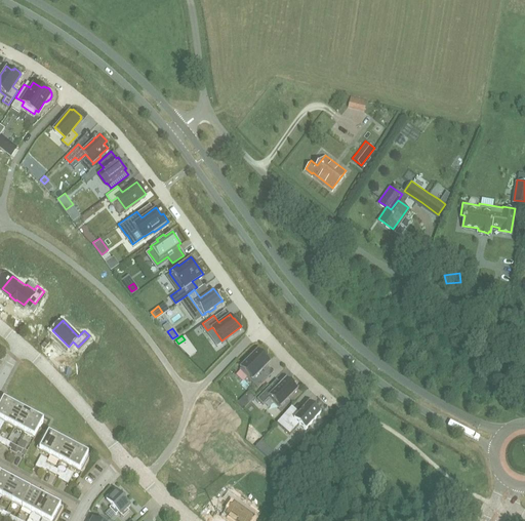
[(260,369),(267,363),(270,360),(257,349),(252,353),(250,351),(244,357),(246,359),(239,366),(257,386),(268,375),(260,369)]
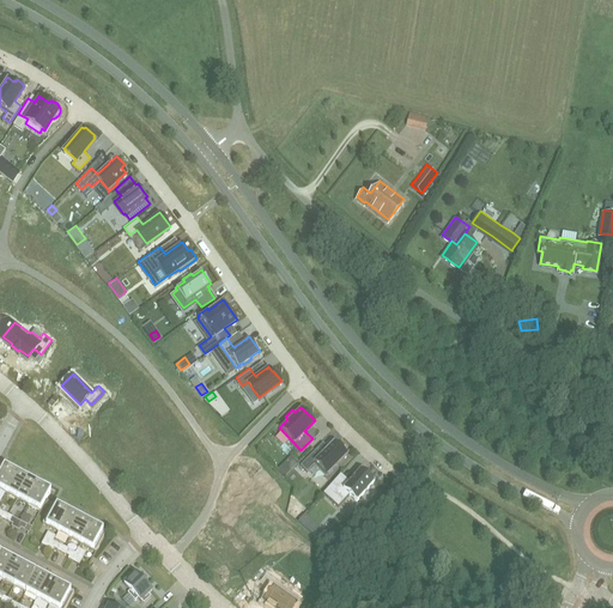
[(301,462),(307,468),(314,462),(326,474),(346,454),(334,441),(321,454),(315,448),(301,462)]
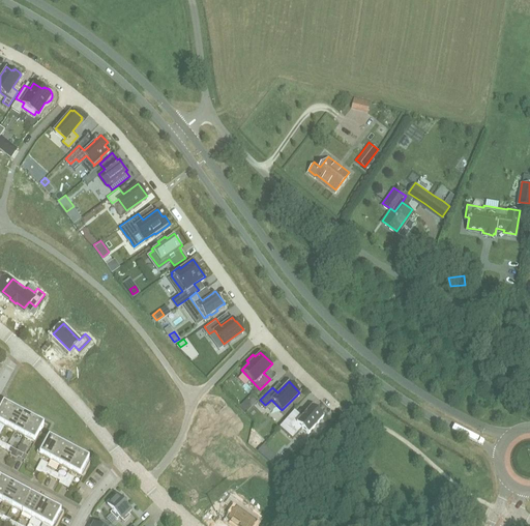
[(0,420),(4,424),(13,406),(1,399),(0,400),(0,420)]
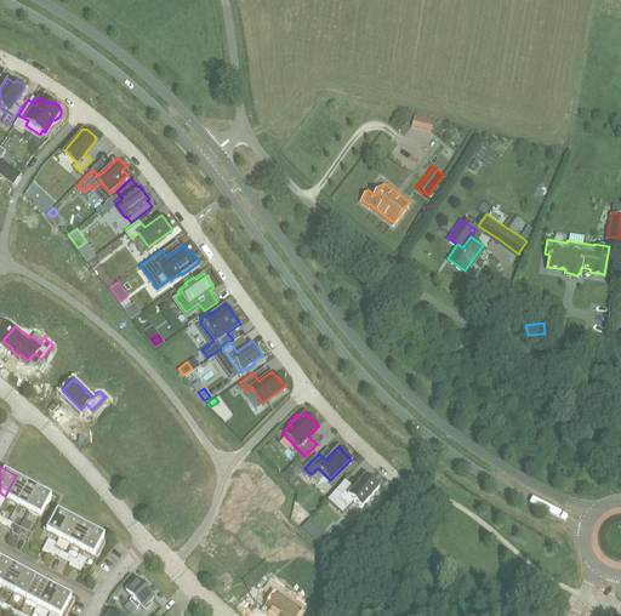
[(352,488),(342,479),(328,496),(343,511),(353,498),(362,505),(379,485),(380,485),(376,483),(379,480),(370,473),(368,475),(365,473),(359,480),(354,485),(352,488)]
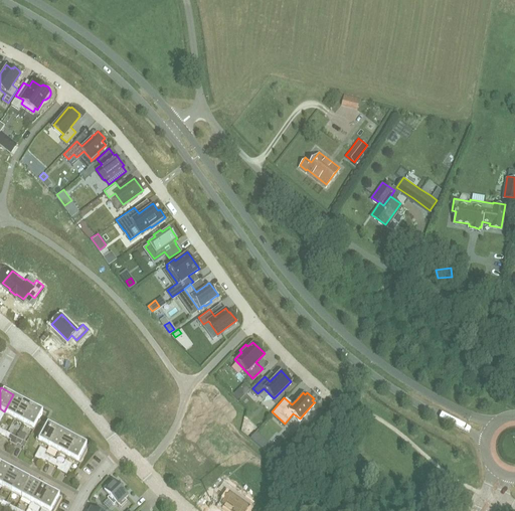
[(14,416),(23,399),(13,394),(4,411),(14,416)]
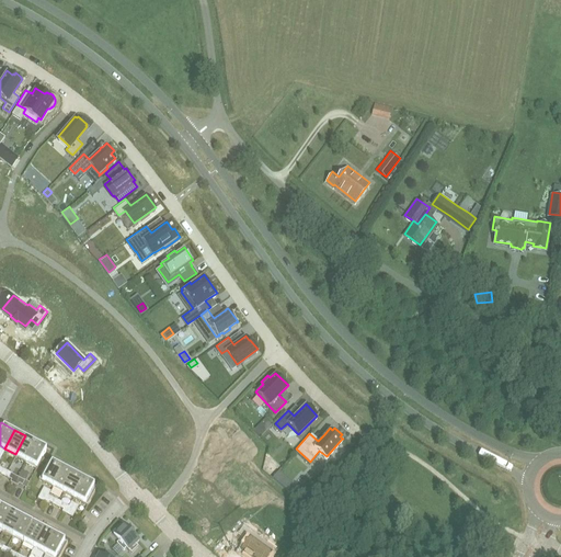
[(231,431),(221,441),(239,459),(250,448),(231,431)]
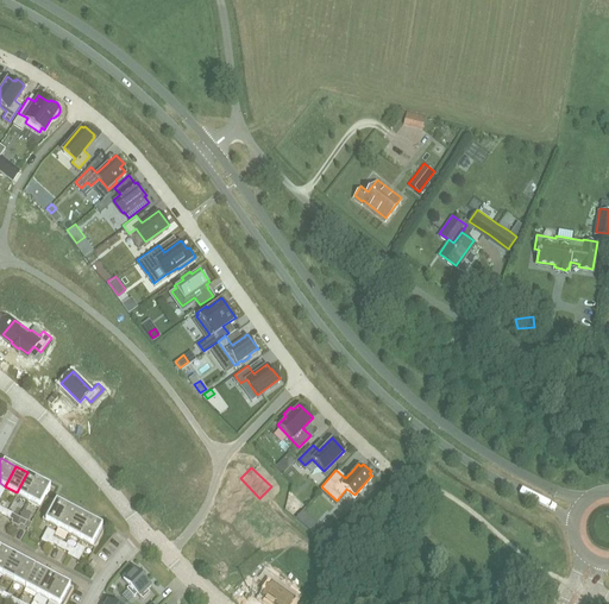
[(27,498),(38,478),(27,472),(17,492),(27,498)]
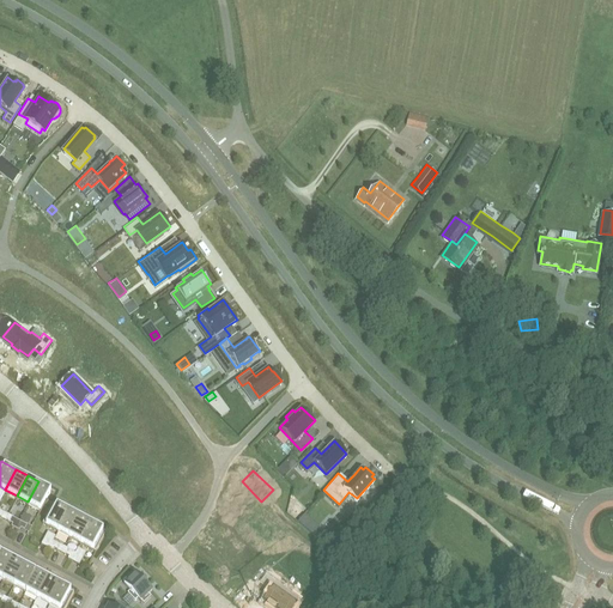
[(38,481),(28,502),(40,508),(50,487),(38,481)]
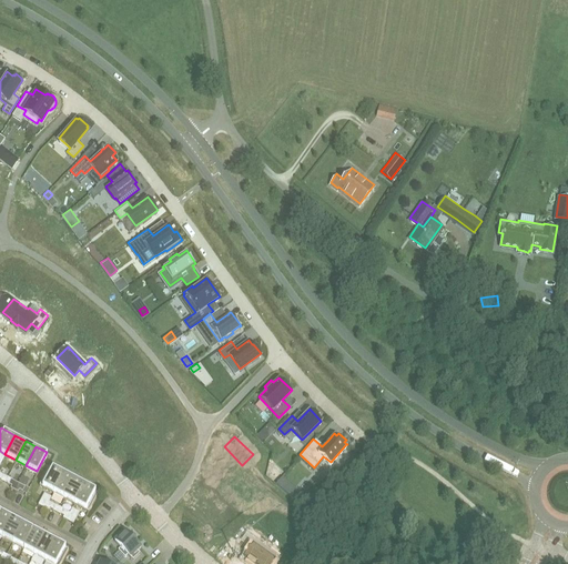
[(53,490),(63,472),(49,464),(39,483),(53,490)]
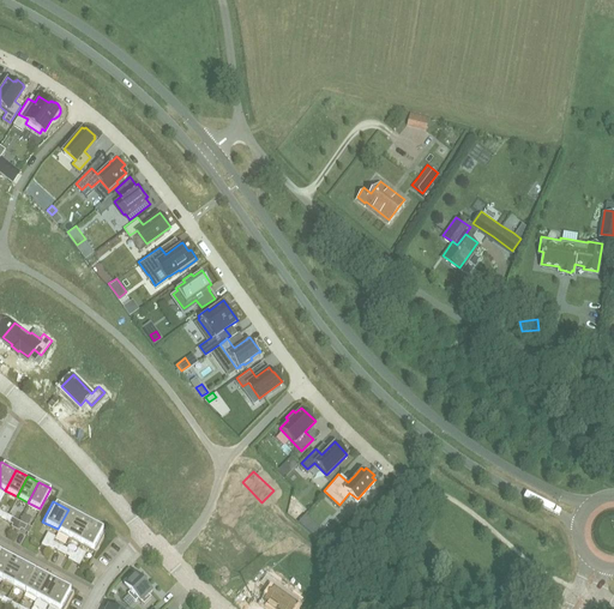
[(68,536),(80,516),(68,510),(58,529),(68,536)]
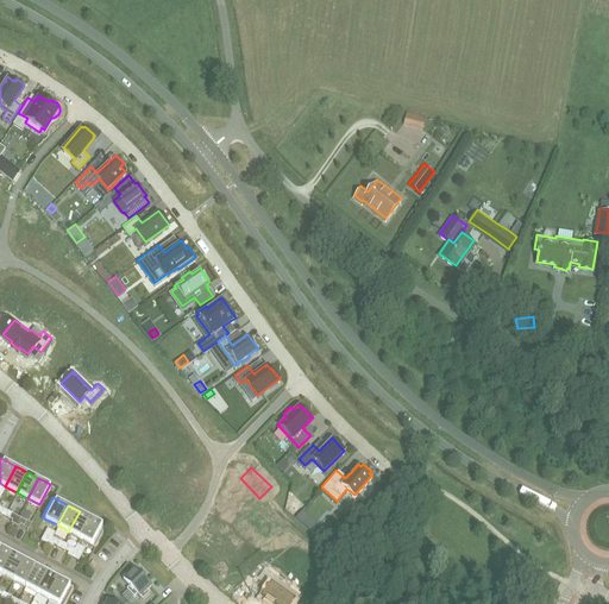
[(301,520),(306,523),(312,516),(302,508),(296,515),(301,520)]
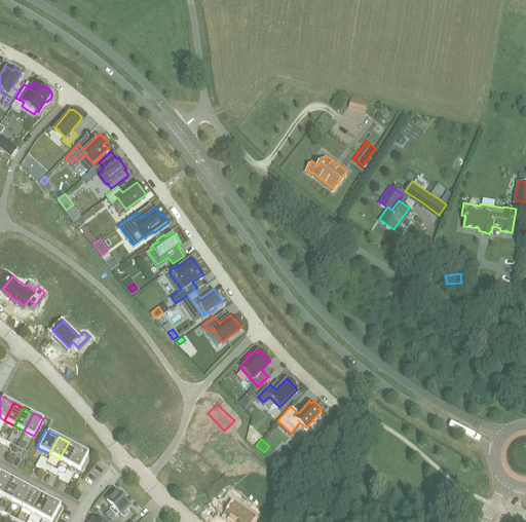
[(13,451),(16,444),(10,441),(7,445),(10,447),(9,449),(13,451)]
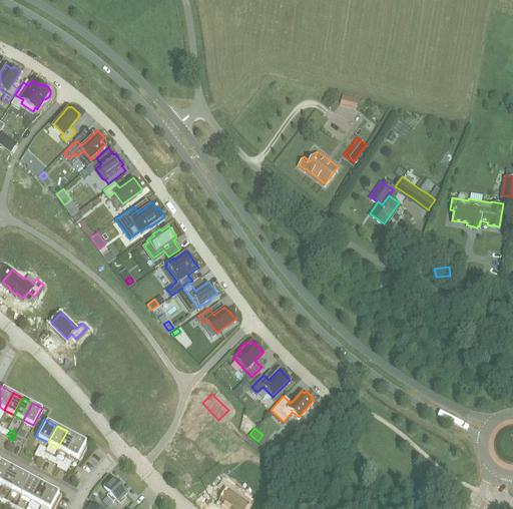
[(67,453),(76,436),(67,431),(57,448),(67,453)]
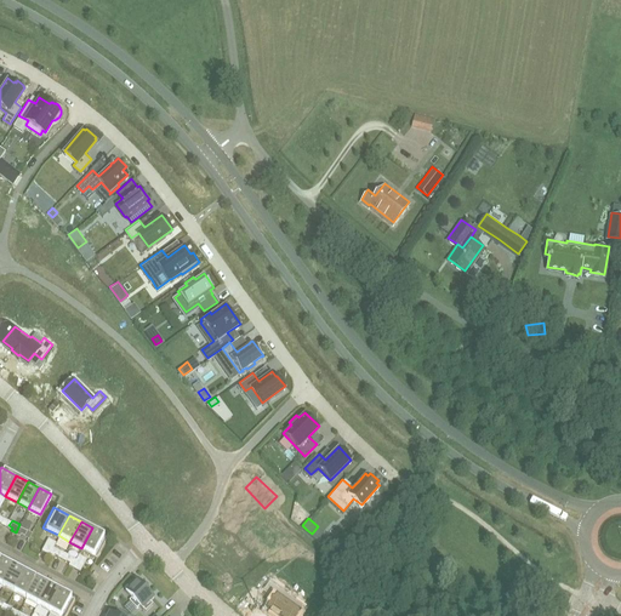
[(20,524),(16,532),(20,534),(21,531),(24,534),(27,529),(20,524)]
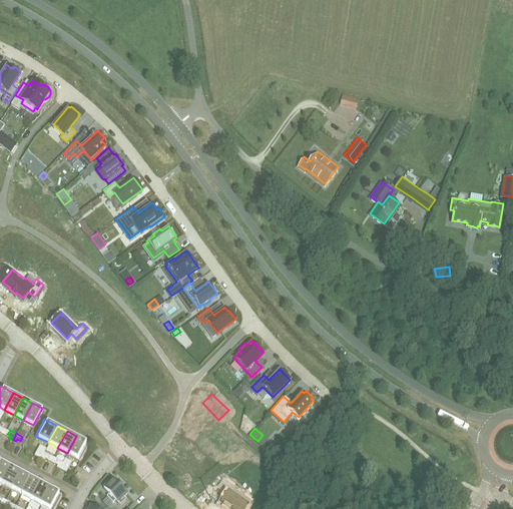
[(76,436),(67,453),(80,459),(89,443),(76,436)]
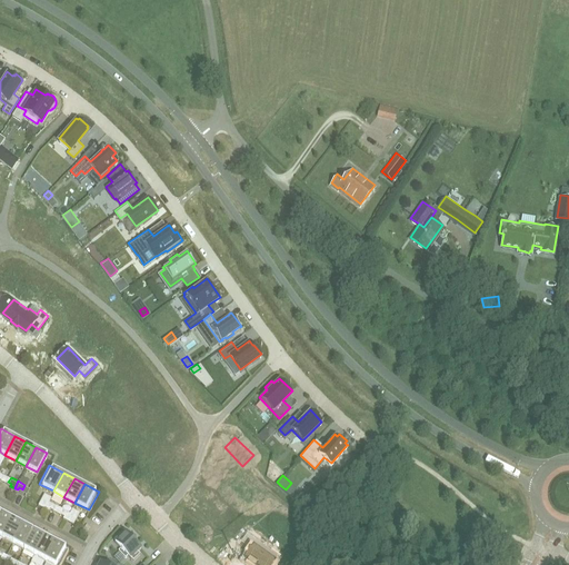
[(46,506),(49,499),(51,495),(45,492),(38,503),(46,506)]
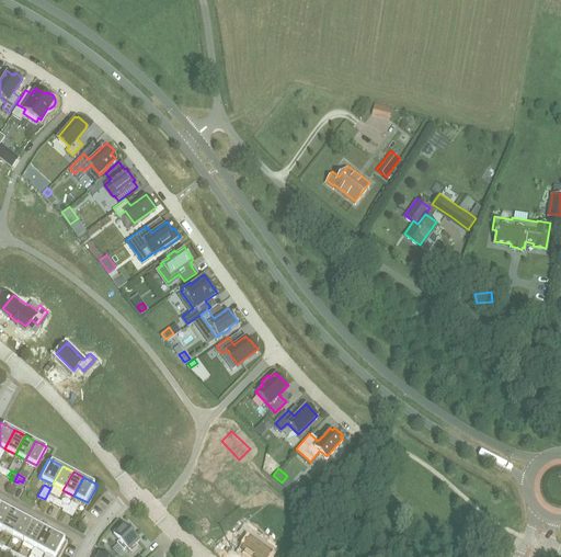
[(207,496),(195,509),(216,527),(225,518),(232,524),(245,510),(238,502),(235,507),(226,499),(219,507),(207,496)]
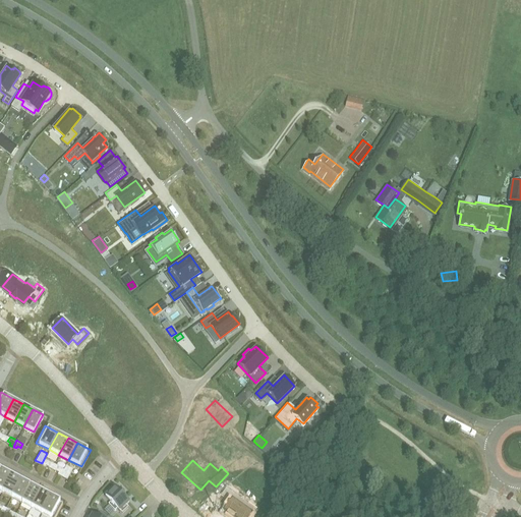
[(66,463),(64,467),(60,473),(67,477),(72,467),(66,463)]
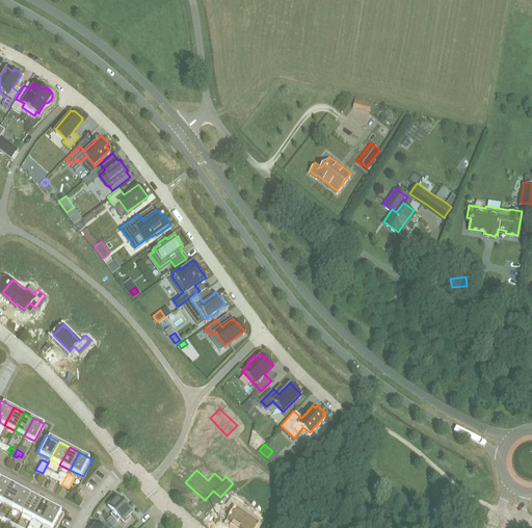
[(61,483),(65,477),(59,474),(56,478),(60,480),(58,482),(61,483)]
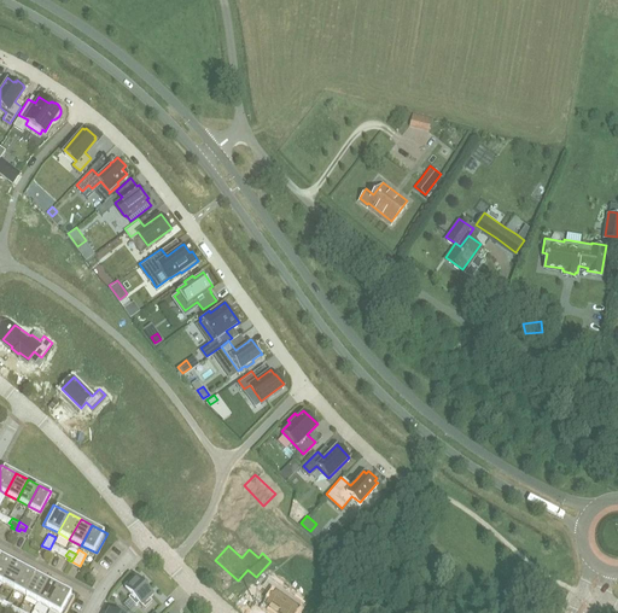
[(0,579),(3,582),(13,561),(1,555),(0,558),(0,579)]
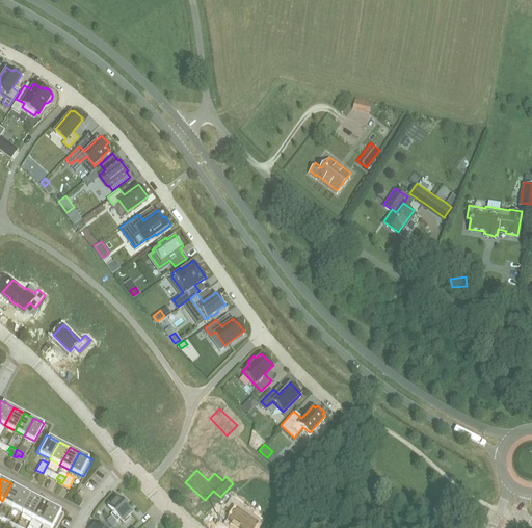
[(11,506),(21,489),(11,483),(2,501),(11,506)]
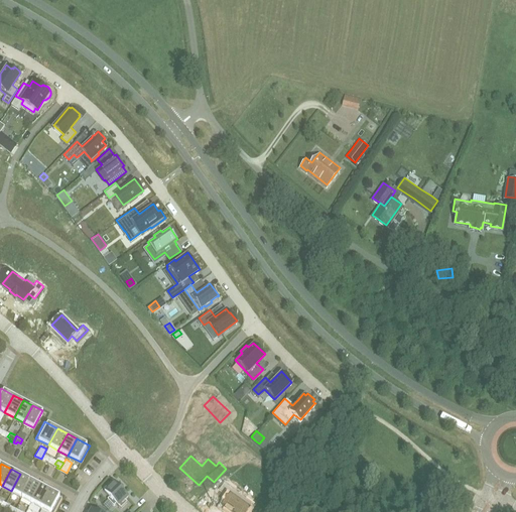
[(21,496),(30,479),(20,474),(11,491),(21,496)]
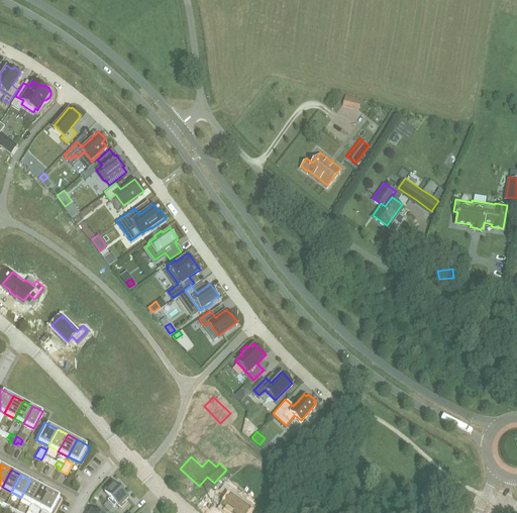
[(30,502),(39,485),(30,480),(21,497),(30,502)]
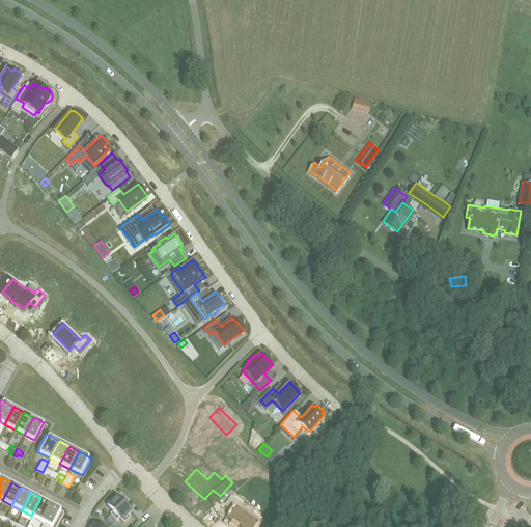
[(115,516),(117,518),(119,516),(124,521),(131,515),(129,512),(132,509),(127,504),(123,502),(124,502),(118,496),(116,494),(114,496),(109,502),(107,503),(113,509),(111,511),(115,516)]
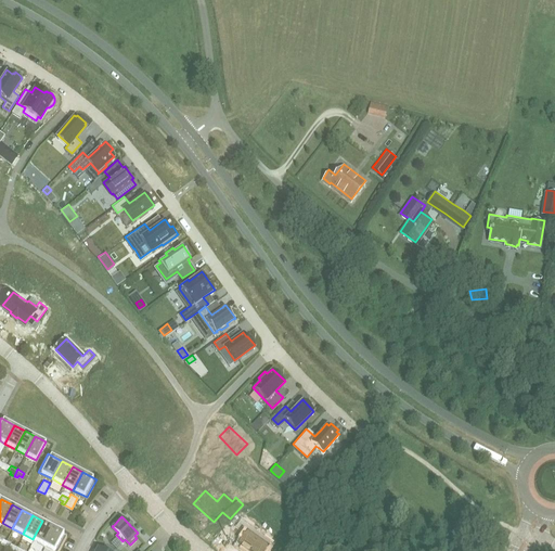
[(239,542),(242,545),(241,546),(242,546),(243,545),(250,550),(266,550),(265,550),(271,539),(259,530),(260,529),(257,527),(257,528),(242,517),(242,516),(241,516),(241,517),(235,524),(247,533),(241,542),(239,541),(239,542)]
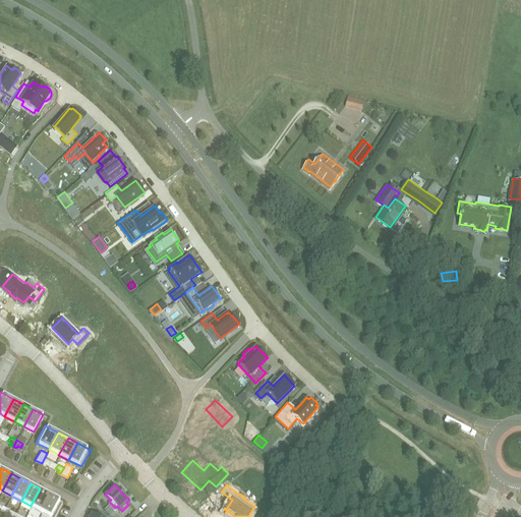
[(41,511),(50,494),(40,489),(31,506),(41,511)]
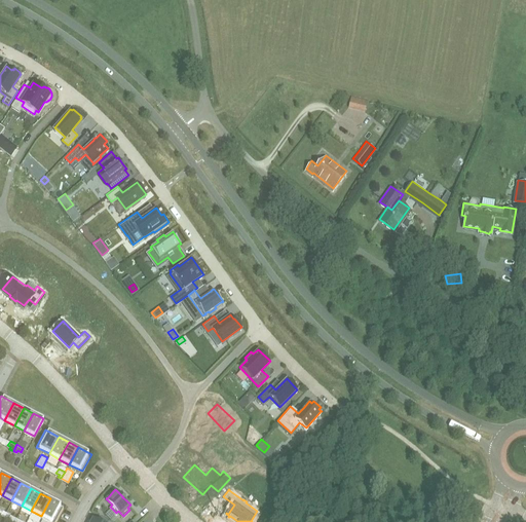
[(50,498),(41,516),(51,521),(54,521),(64,506),(50,498)]
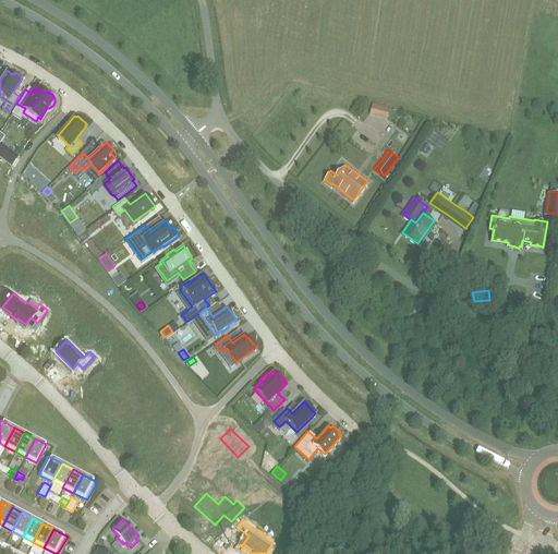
[(11,553),(13,553),(16,548),(10,544),(8,549),(11,551),(10,553),(11,553)]
